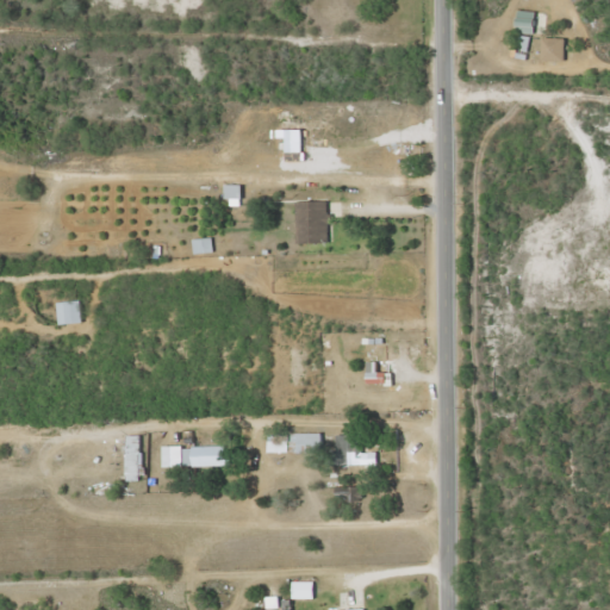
[(528,58),(528,32),(511,31),(511,58),(528,58)]
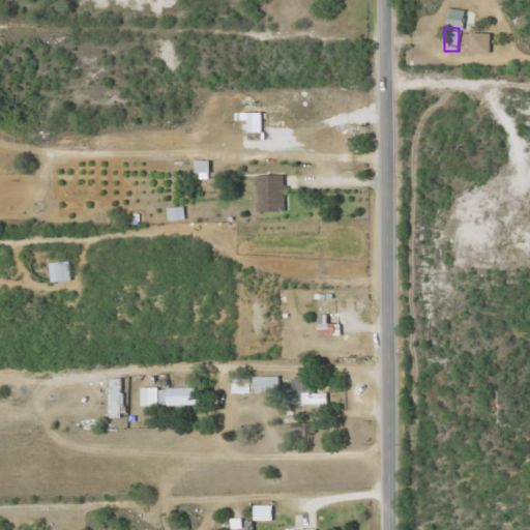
[(209,172),(209,160),(196,159),(195,172),(209,172)]
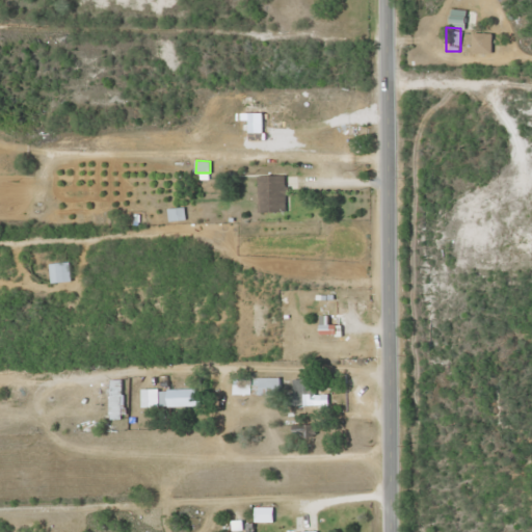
[(258,212),(286,212),(286,176),(258,176),(258,212)]
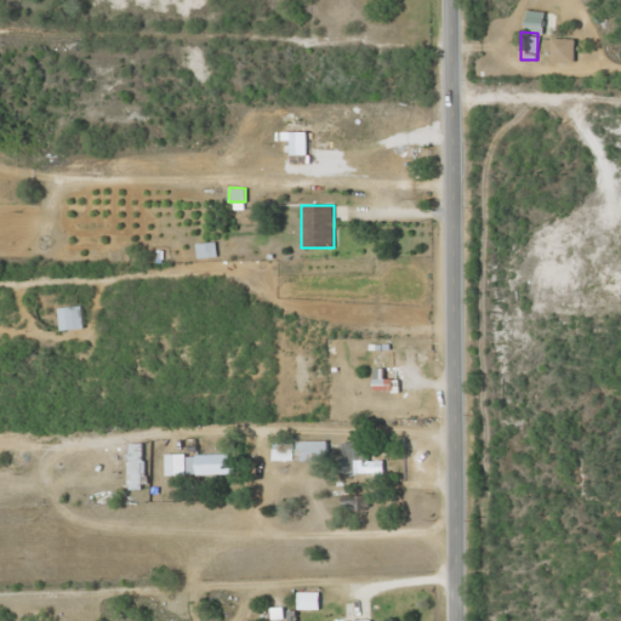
[(214,243),(195,244),(197,257),(215,255),(214,243)]
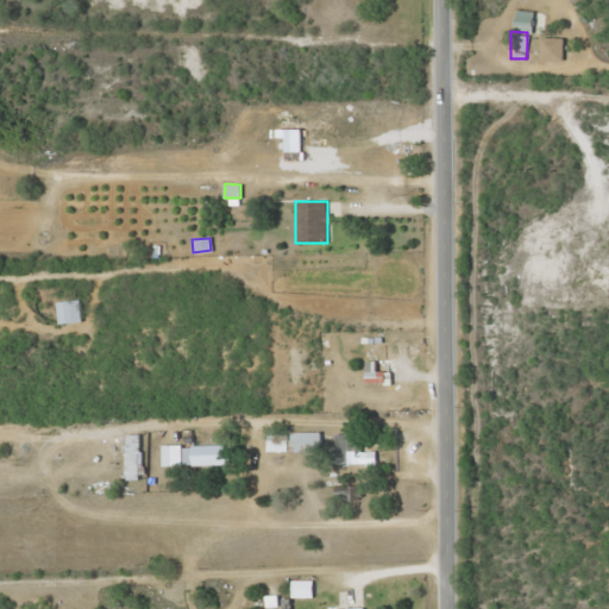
[(81,322),(80,300),(56,301),(57,322),(81,322)]
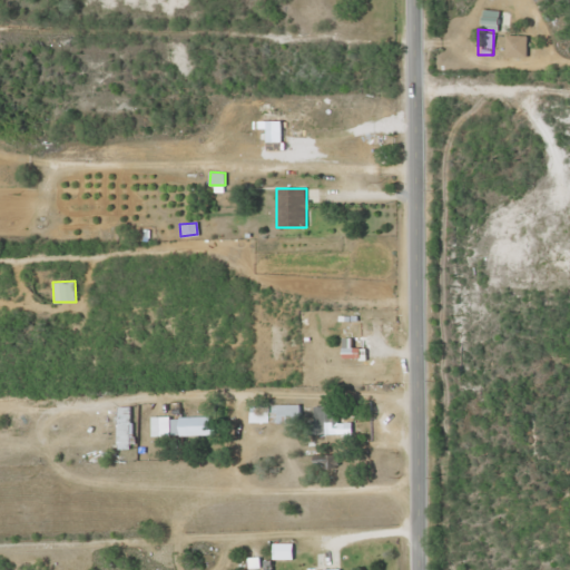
[(343,357),(361,357),(361,347),(352,347),(352,338),(343,338),(343,357)]
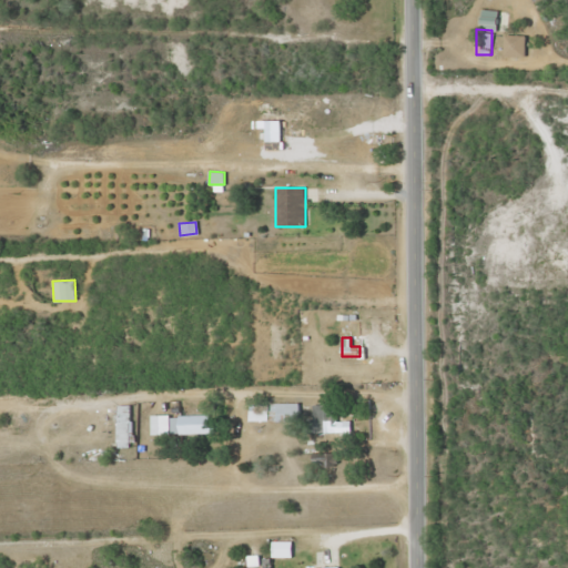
[(247,403),(247,421),(300,421),(300,403),(247,403)]
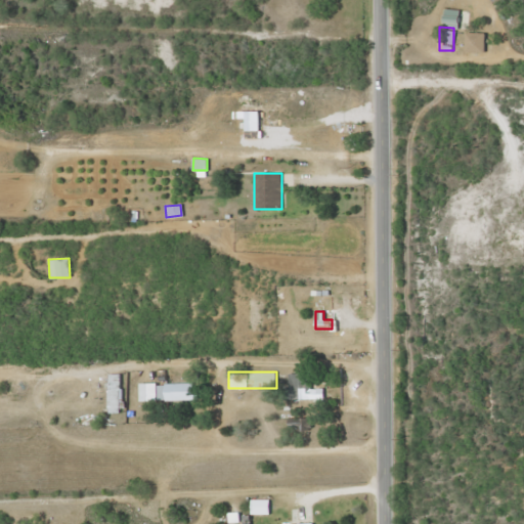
[(292,399),(310,399),(310,374),(292,374),(292,399)]
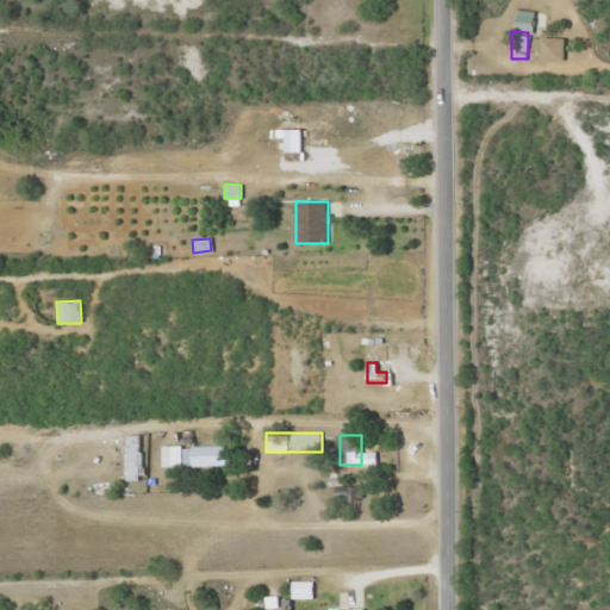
[(194,465),(226,465),(226,447),(194,447),(194,465)]
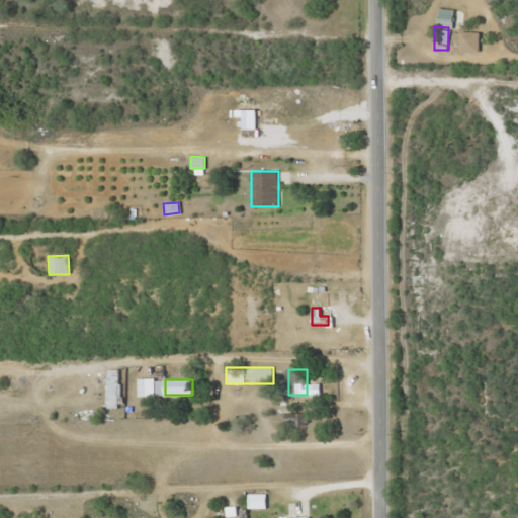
[(107,402),(116,402),(116,384),(107,384),(107,402)]
